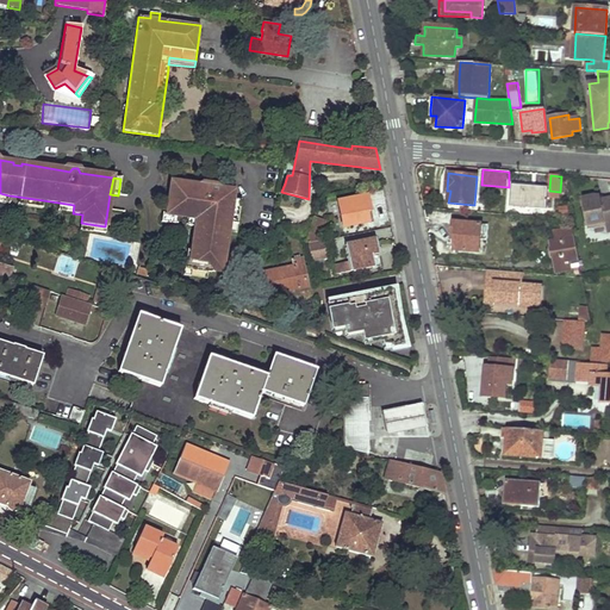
[(201,187),(170,184),(166,215),(195,219),(195,223),(191,251),(188,268),(209,271),(223,273),(228,234),(232,201),(234,192),(218,190),(215,187),(215,185),(211,185),(207,188),(201,187)]
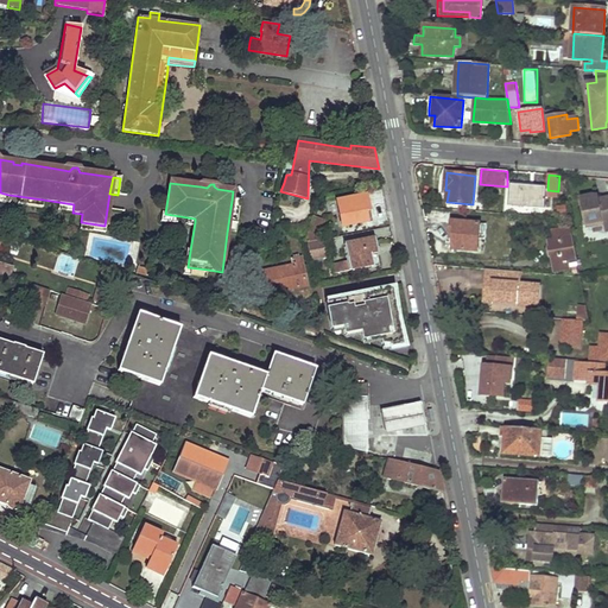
[(508,204),(546,207),(546,196),(548,190),(548,188),(523,185),(523,184),(511,183),(508,204)]
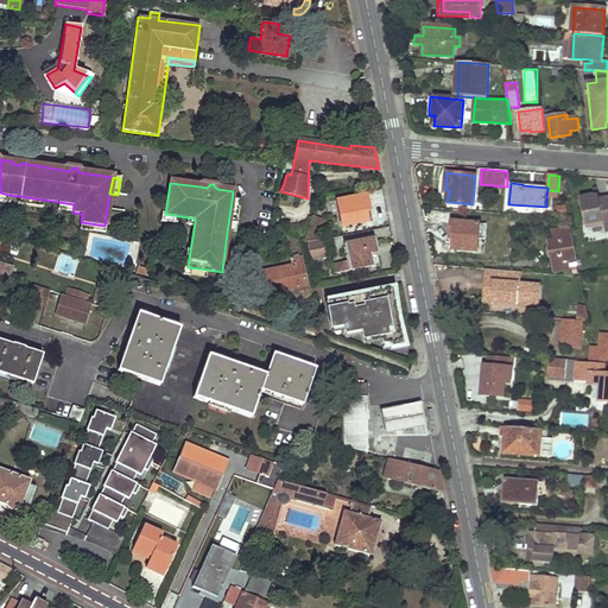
[(337,201),(343,228),(368,222),(366,211),(371,210),(367,195),(337,201)]
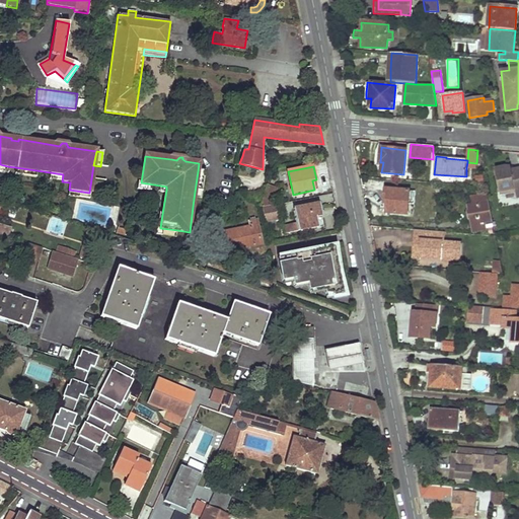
[(517,198),(518,197),(518,168),(515,169),(514,167),(505,166),(496,169),(500,192),(515,188),(516,191),(517,198)]
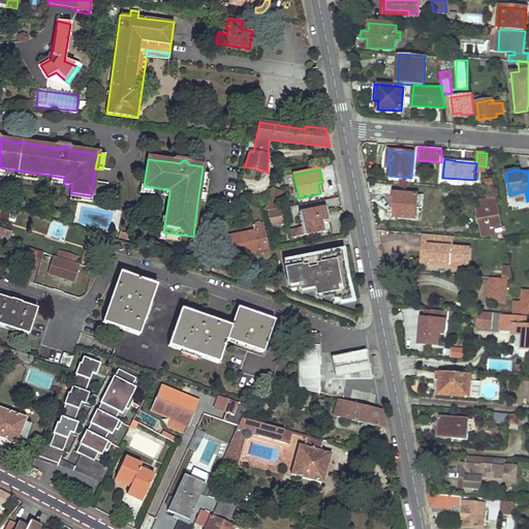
[(37,174),(16,170),(14,178),(36,181),(37,174)]
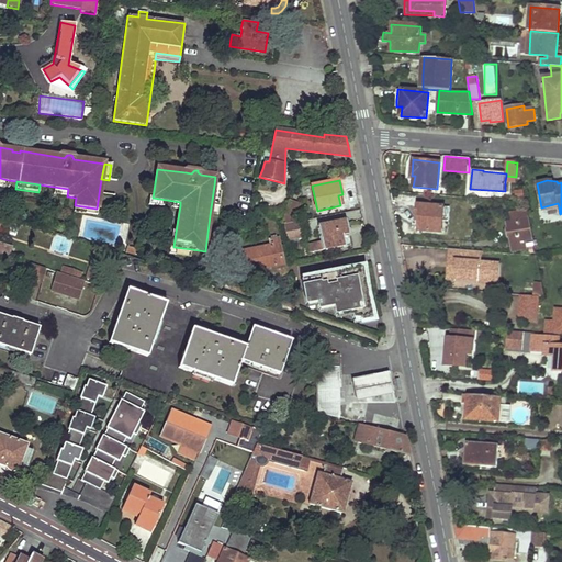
[(222,187),(214,186),(210,215),(217,216),(222,187)]
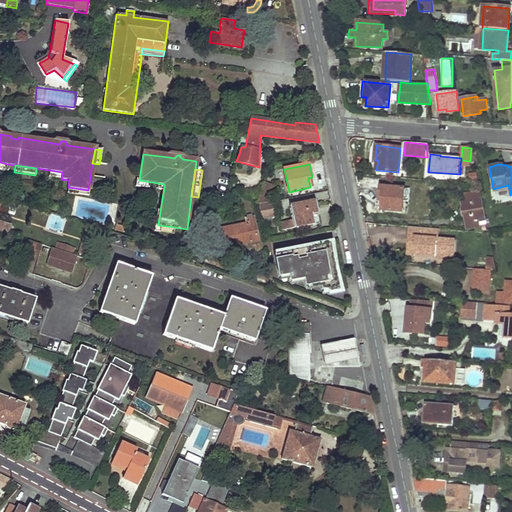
[(62,172),(49,170),(48,177),(61,179),(62,172)]
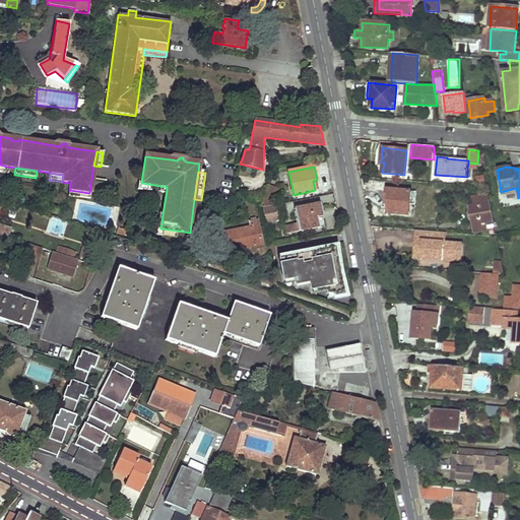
[(480,178),(475,183),(476,186),(488,187),(485,178),(480,178)]
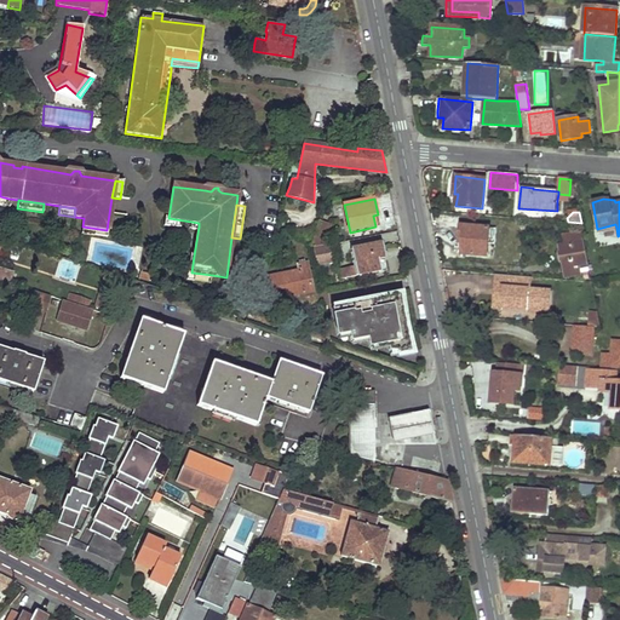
[(311,242),(314,248),(325,246),(331,227),(319,222),(311,242)]
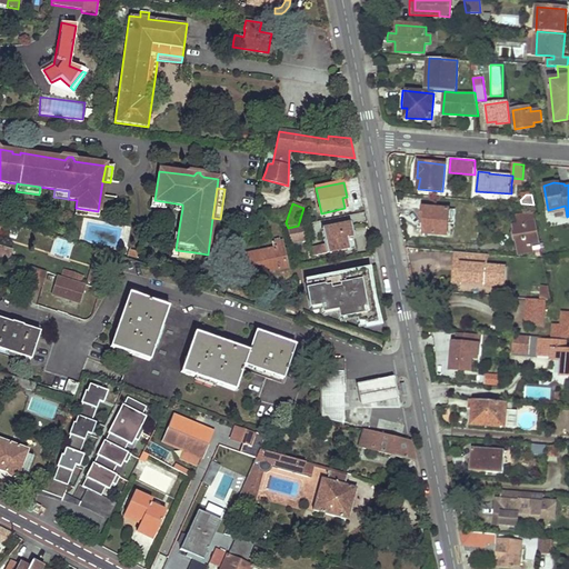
[(98,211),(76,208),(75,216),(97,219),(98,211)]
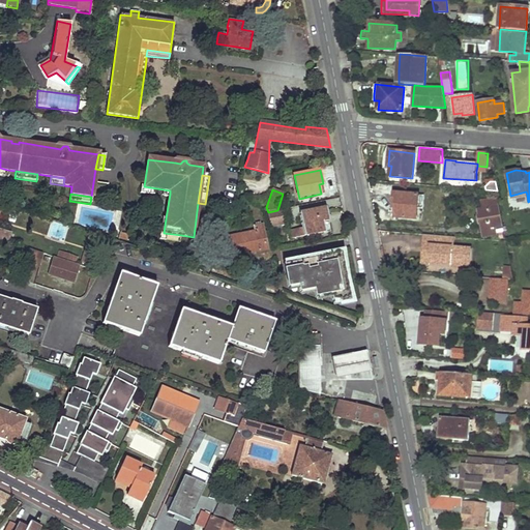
[(395,217),(416,219),(417,208),(418,196),(394,194),(393,208),(396,208),(395,217)]
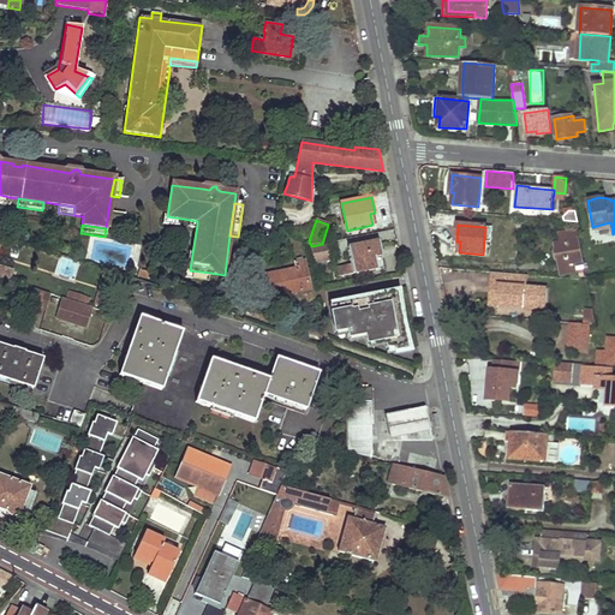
[(268,239),(286,243),(288,232),(273,226),(268,239)]
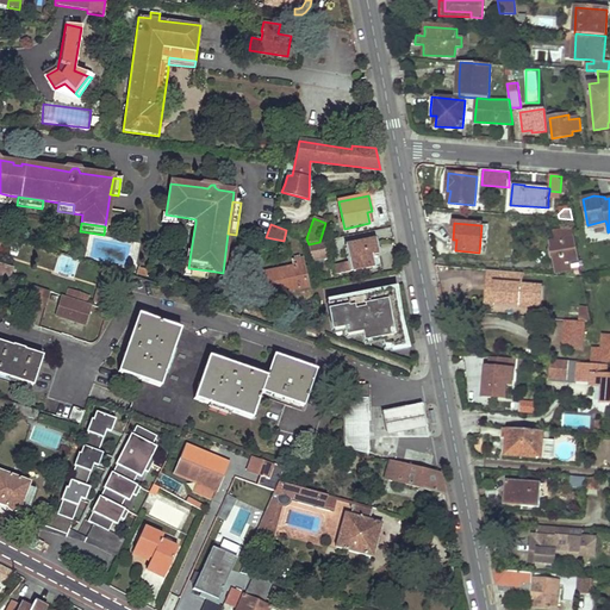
[(573,228),(564,230),(565,238),(576,236),(573,228)]
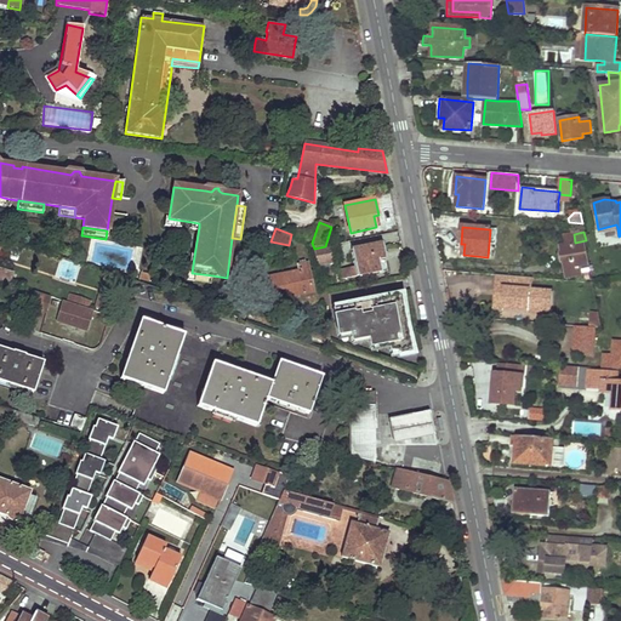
[(586,240),(575,243),(560,245),(562,252),(560,252),(562,263),(564,263),(567,278),(582,275),(581,266),(590,265),(586,240)]
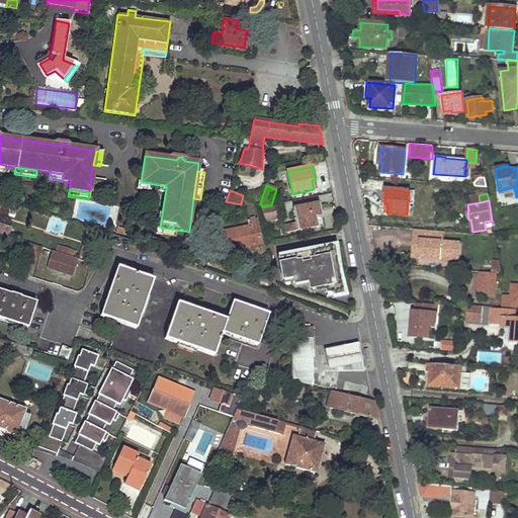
[(290,224),(284,224),(285,234),(292,232),(319,227),(316,217),(323,214),(320,202),(293,207),(297,222),(290,224)]
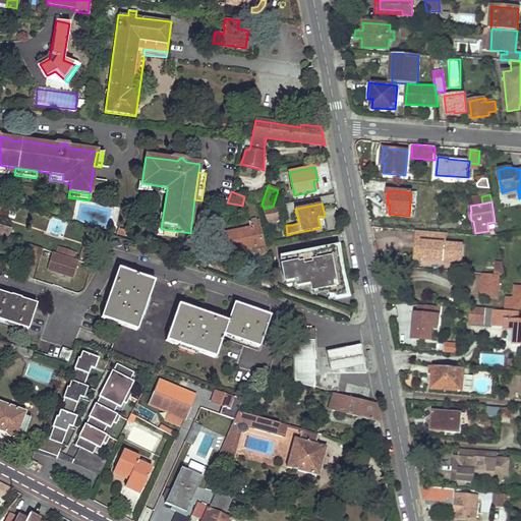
[(264,209),(267,224),(276,222),(282,220),(279,206),(273,207),(264,209)]
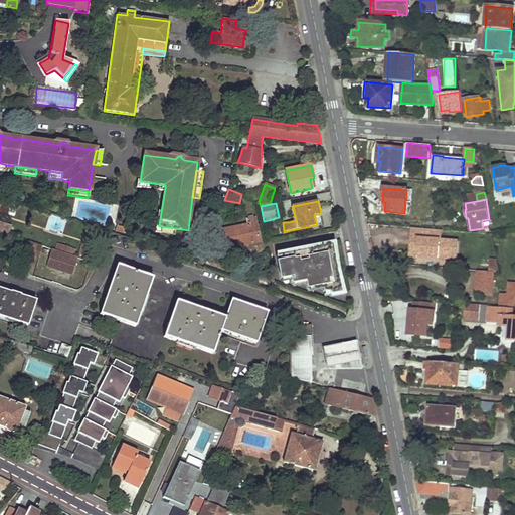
[(161,212),(158,211),(155,232),(175,235),(176,228),(159,226),(161,212)]
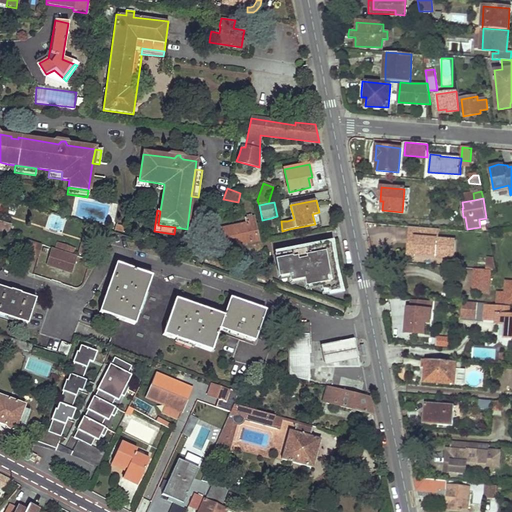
[(222,229),(227,247),(259,241),(254,218),(246,219),(247,224),(222,229)]
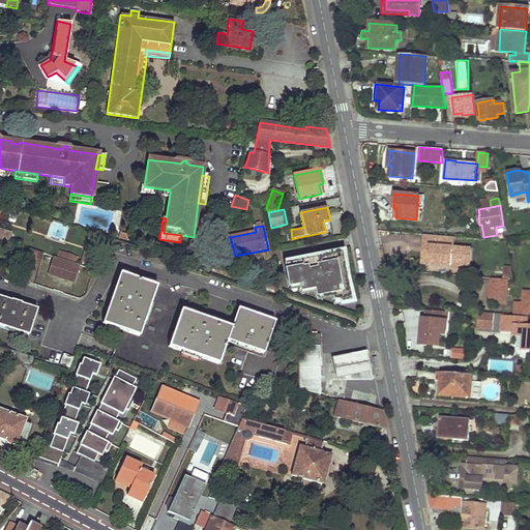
[(10,235),(0,231),(0,239),(7,242),(10,235)]
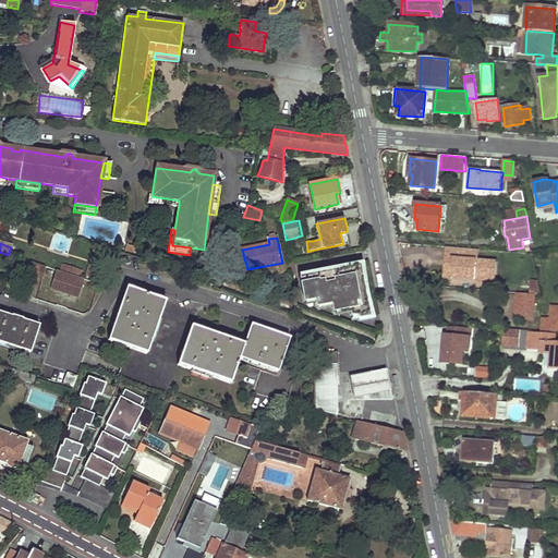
[(451,277),(495,280),(497,262),(477,259),(477,250),(450,247),(448,265),(452,265),(451,277)]
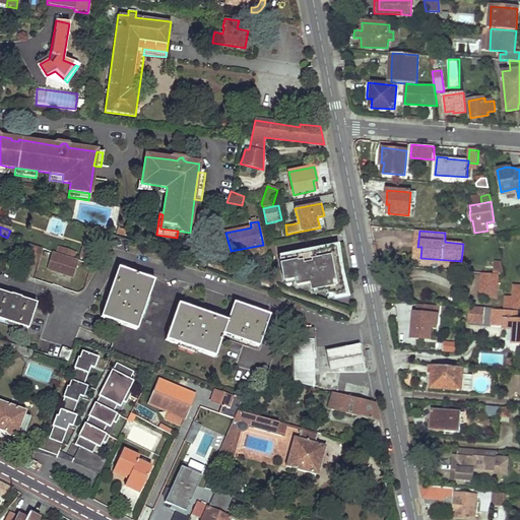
[(43,249),(29,245),(24,257),(39,262),(43,249)]
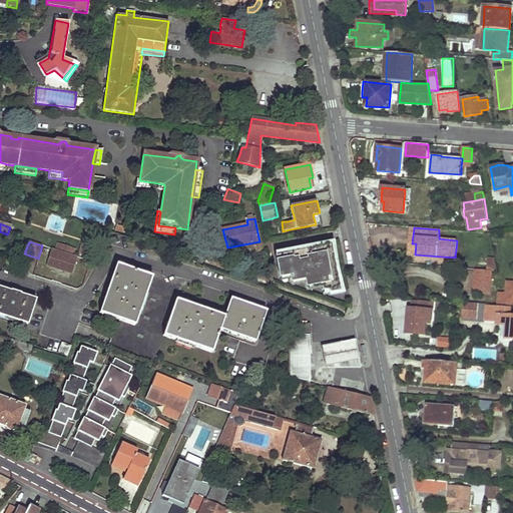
[(57,242),(55,248),(75,253),(76,247),(57,242)]
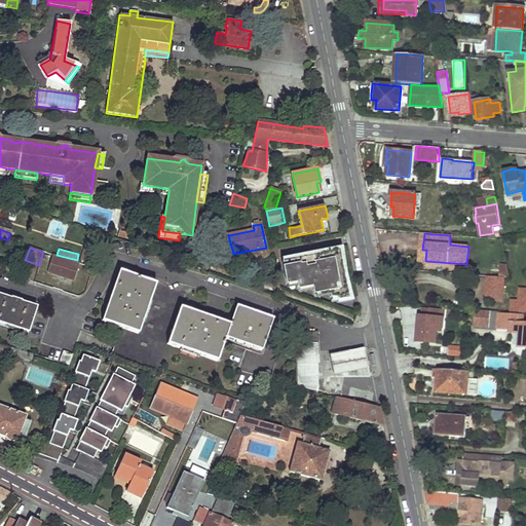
[(344,301),(349,300),(341,263),(339,251),(283,262),(288,285),(295,284),(297,290),(311,288),(313,295),(330,292),(331,296),(344,301)]
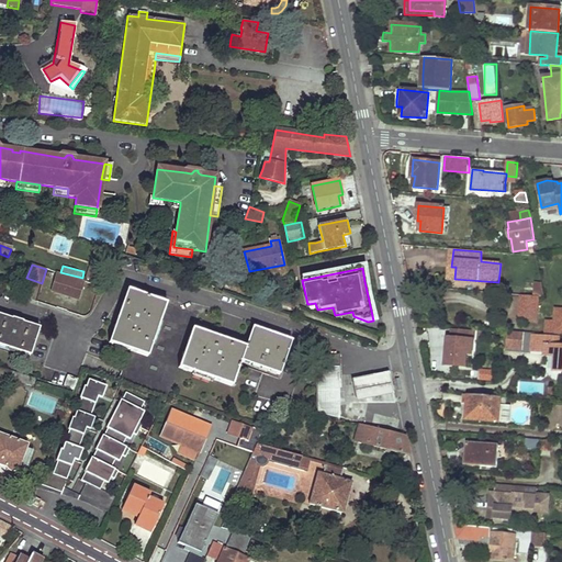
[(85,281),(57,272),(52,290),(79,299),(85,281)]
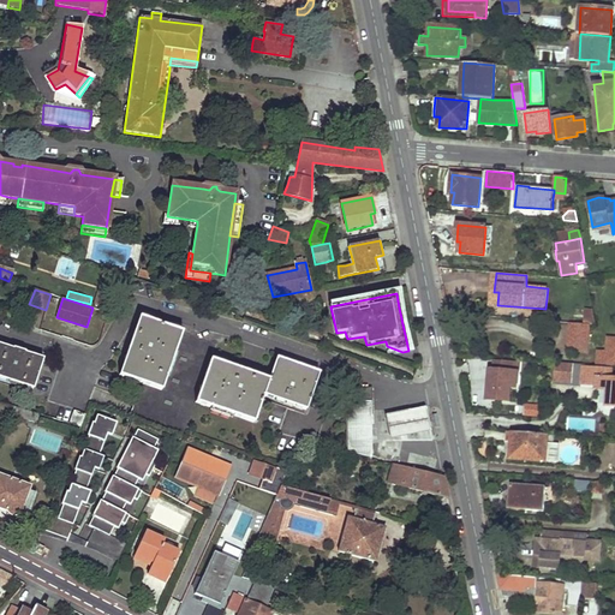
[(107,312),(96,309),(94,320),(103,323),(107,312)]
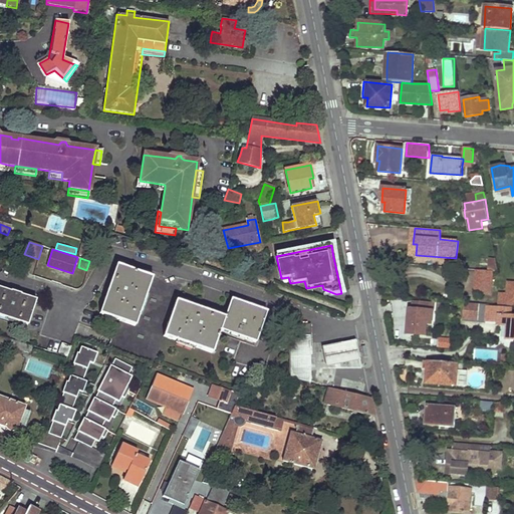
[(498,271),(496,261),(490,260),(489,270),(498,271)]
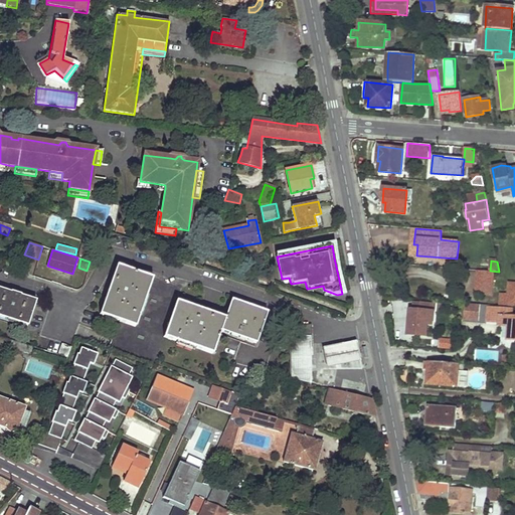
[(118,321),(135,327),(153,279),(119,267),(114,281),(124,285),(123,288),(121,287),(119,294),(108,290),(103,306),(105,307),(103,316),(118,321)]
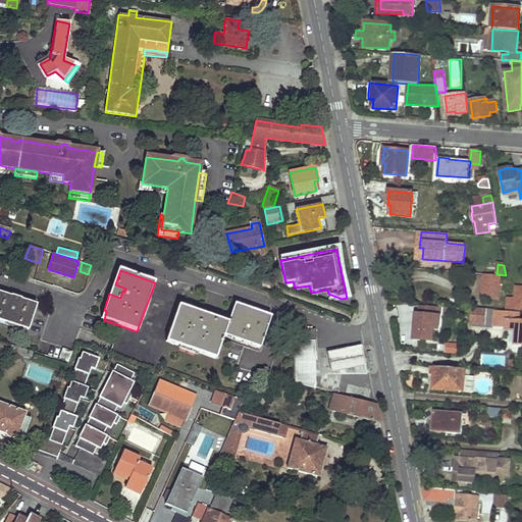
[(500,275),(481,274),(480,300),(499,301),(500,275)]
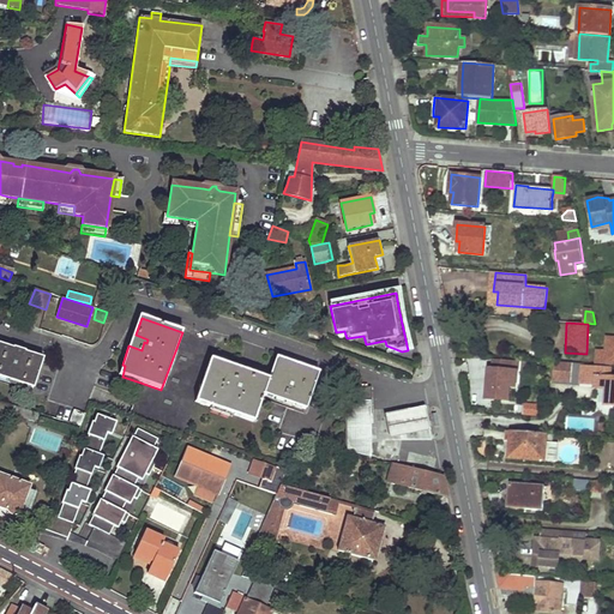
[(136,335),(133,333),(128,345),(142,350),(144,342),(146,343),(148,339),(136,335)]
